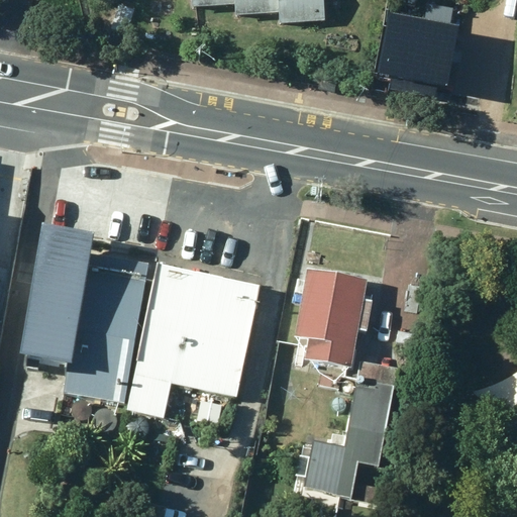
[(279,22),(324,19),(322,0),(190,0),(191,5),(233,2),(234,14),(279,10),(279,22)]
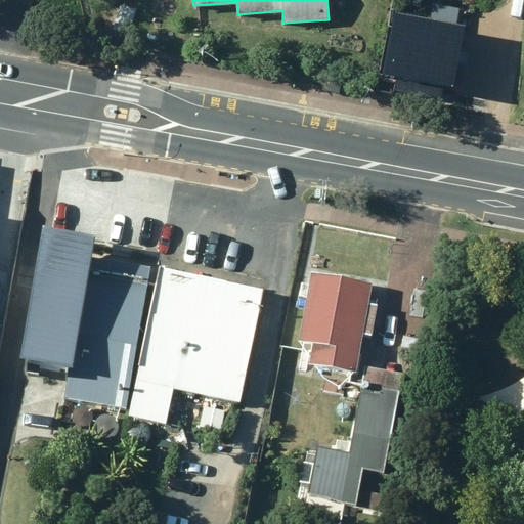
[(129,33),(136,7),(121,2),(113,28),(129,33)]
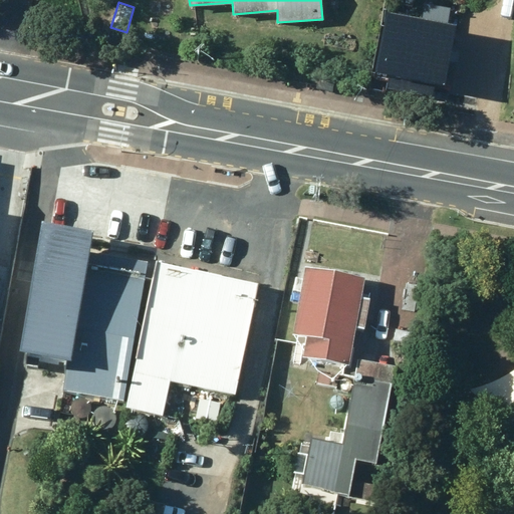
[(438,98),(447,47),(386,36),(375,86),(438,98)]
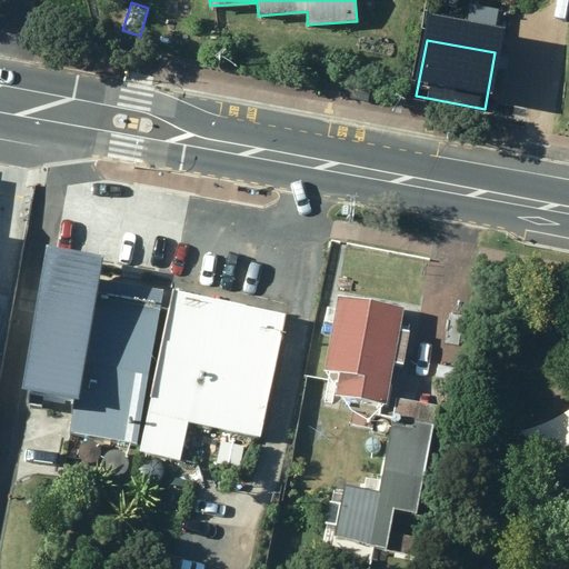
[(49,256),(23,391),(78,402),(101,278),(103,266),(49,256)]
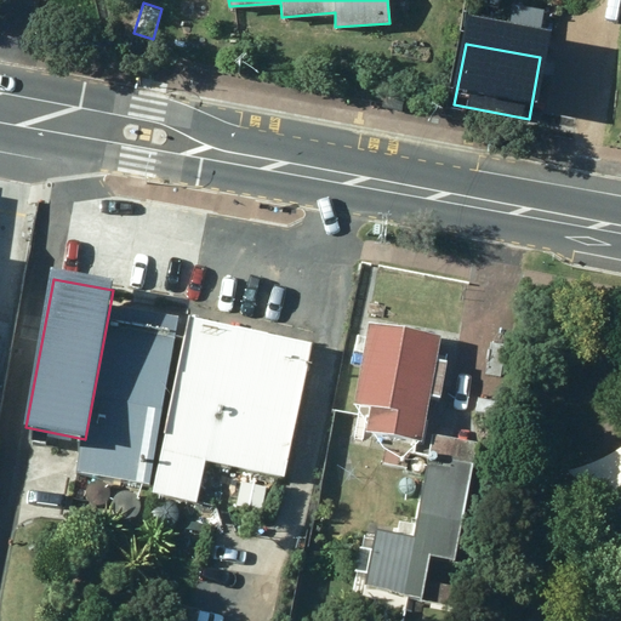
[(149,484),(176,314),(110,303),(83,473),(149,484)]
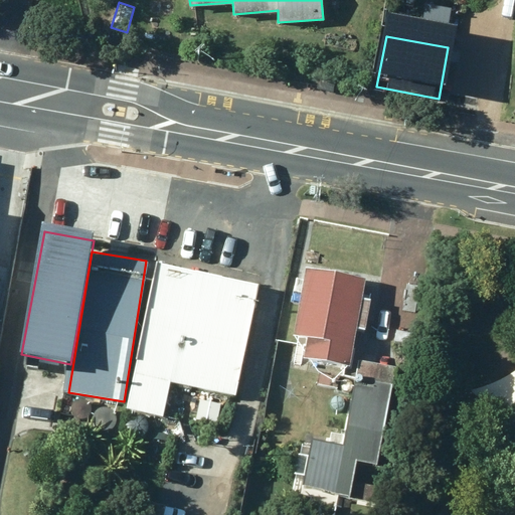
[(235,393),(259,282),(155,261),(125,409),(163,416),(169,380),(235,393)]
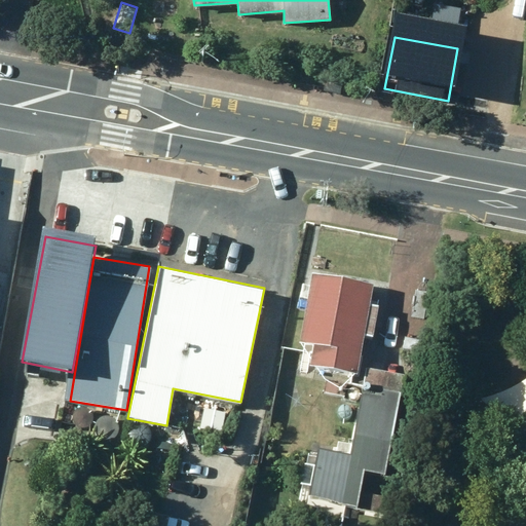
[(311,272),(299,340),(313,343),(309,364),(355,373),(363,333),(372,335),(377,304),(368,303),(371,284),(311,272)]
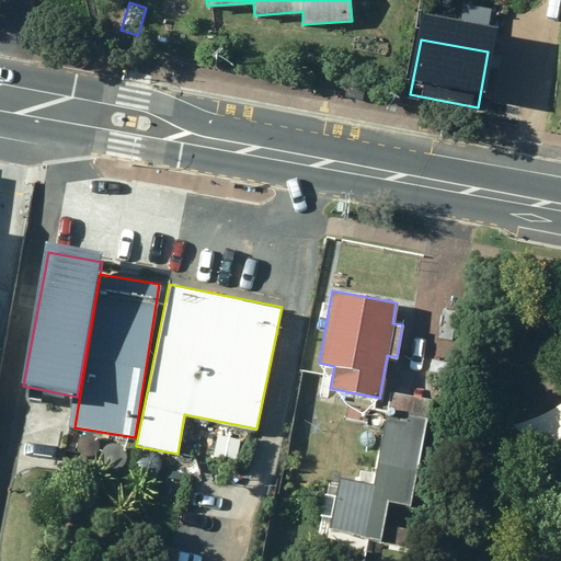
[(410,505),(430,399),(391,392),(374,484),(339,478),(329,530),(380,539),(387,501),(410,505)]
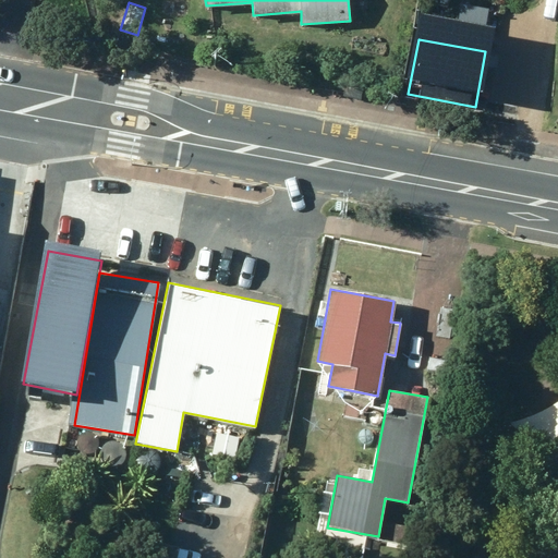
[(210,441),(216,451),(226,453),(235,448),(238,437),(232,428),(221,426),(213,432),(210,441)]
